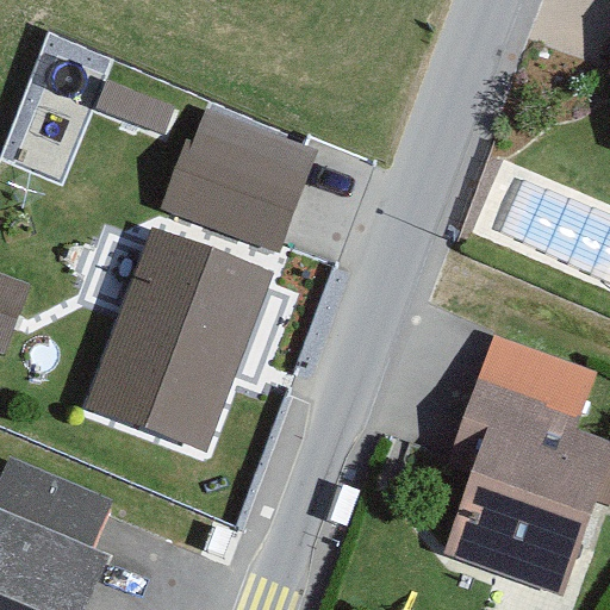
[(205,104),(163,211),(280,256),(323,150),(205,104)]
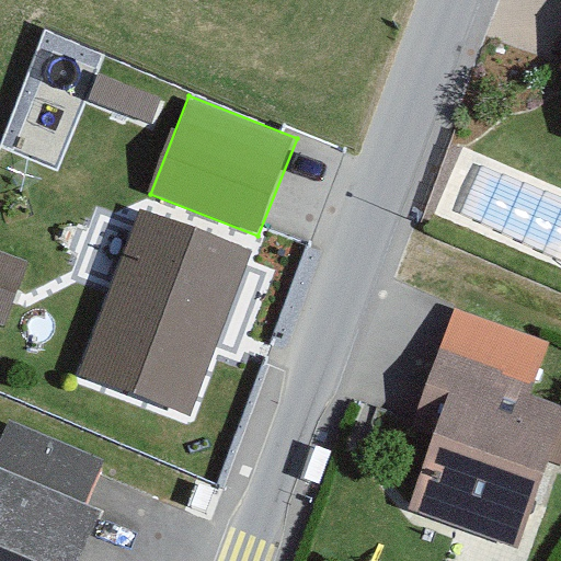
[(251,250),(144,209),(83,368),(192,409),(251,250)]
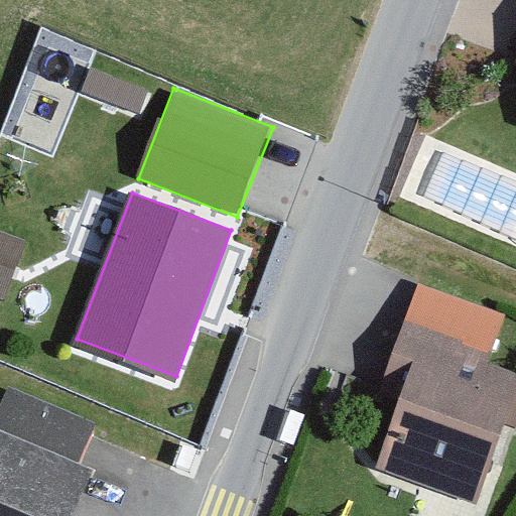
[(26,239),(0,229),(0,296),(3,297),(26,239)]
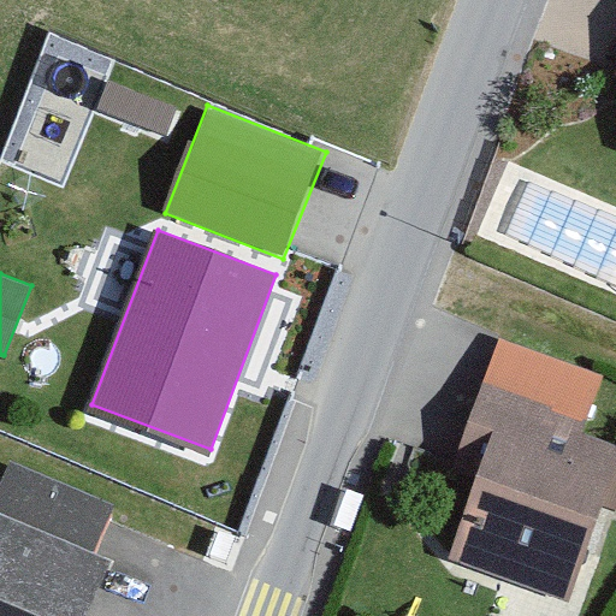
[(584,419),(479,378),(439,479),(471,491),(446,555),(568,602),(603,509),(615,514),(615,462),(611,461),(615,449),(615,446),(579,433),(584,419)]
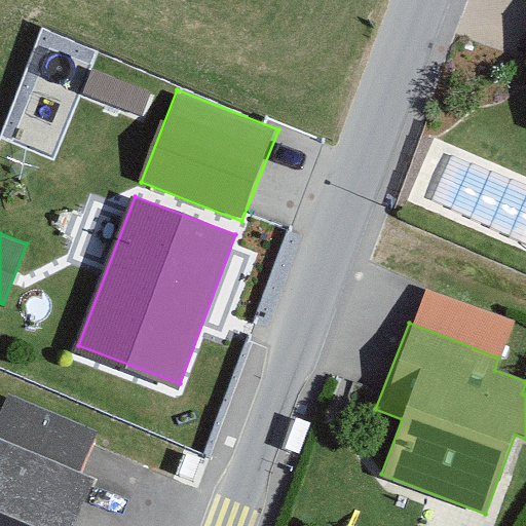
[(0,431),(0,525),(84,525),(106,475),(89,467),(105,429),(16,393),(1,433),(0,431)]
